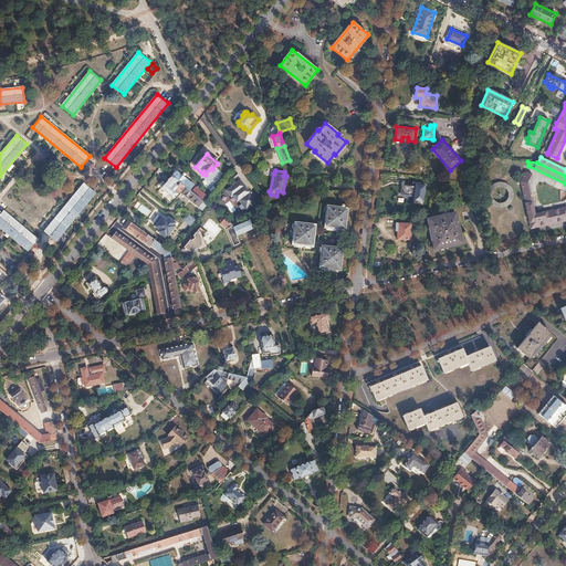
[(176,171),(171,176),(190,190),(195,186),(189,181),(189,182),(185,179),(186,178),(180,174),(179,174),(176,171)]
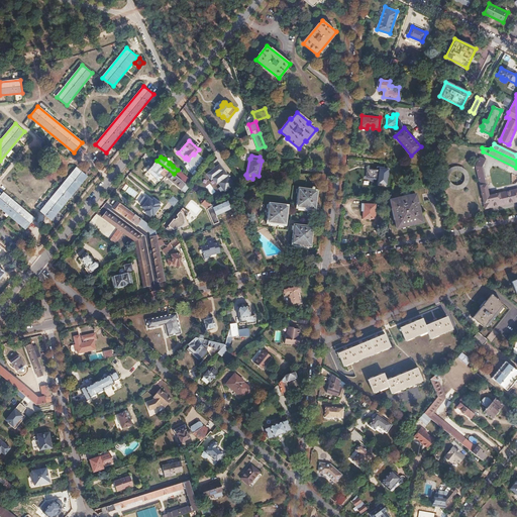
[(481,158),(477,166),(486,208),(516,200),(516,189),(489,196),(482,167),(486,160),(481,158)]
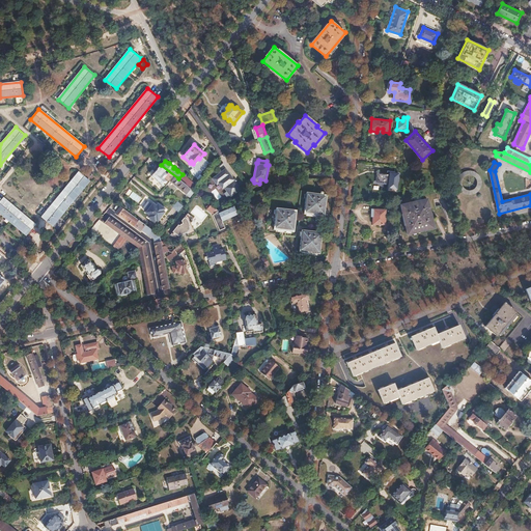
[(161,165),(151,176),(164,186),(168,180),(171,176),(174,178),(171,183),(182,191),(187,186),(186,186),(178,178),(161,165)]
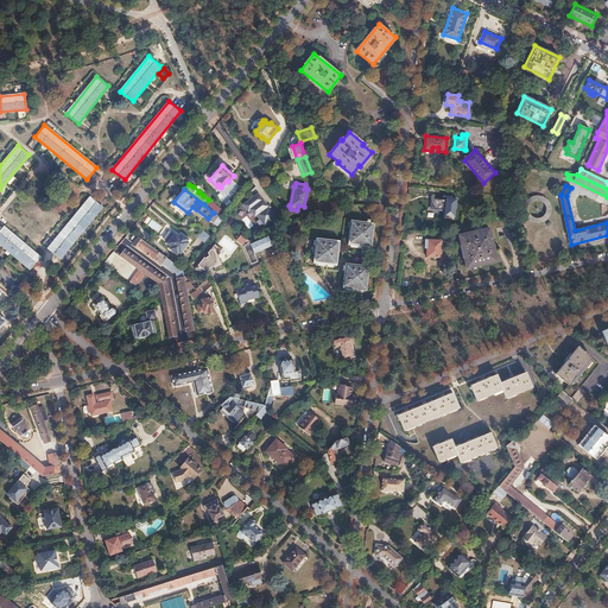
[(267,206),(257,191),(241,203),(247,213),(251,210),(254,215),(267,206)]
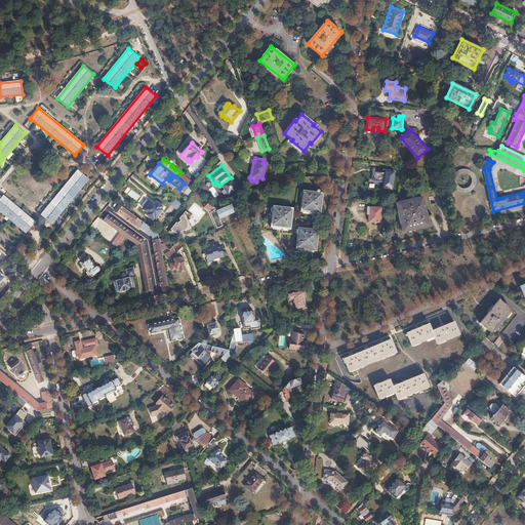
[(78,169),(41,214),(51,224),(88,178),(78,169)]
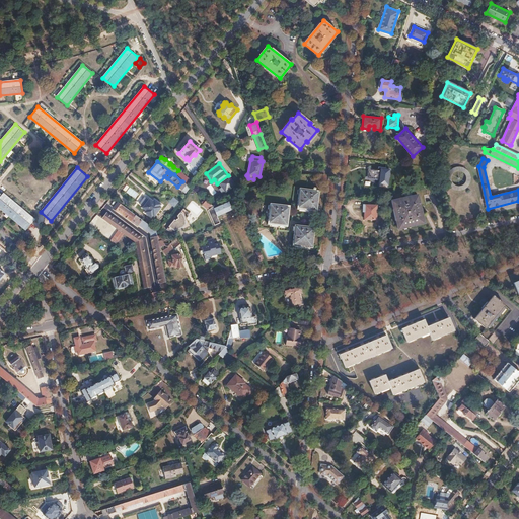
[(390,170),(380,168),(378,186),(387,187),(390,170)]
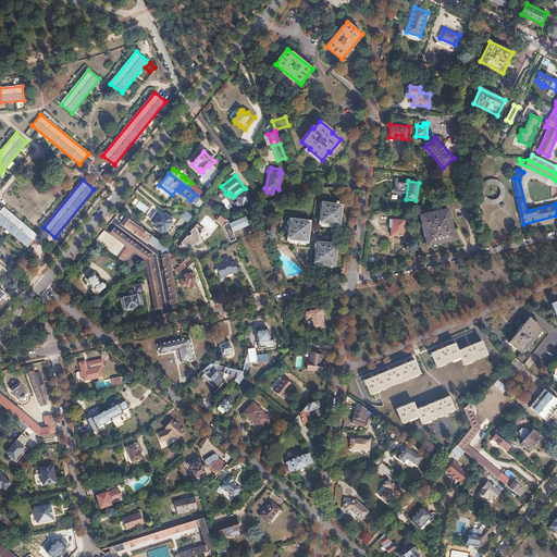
[(495,205),(508,193),(499,183),(486,195),(495,205)]
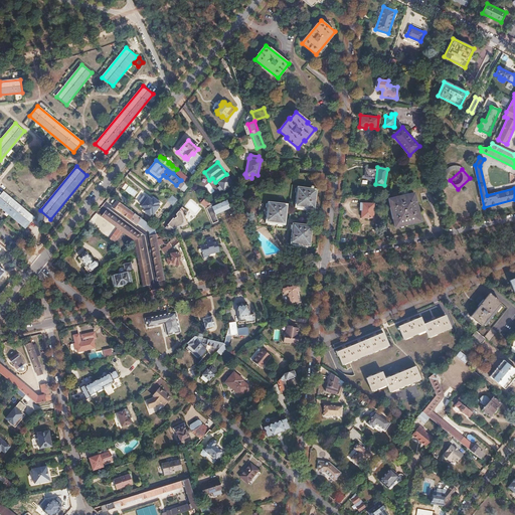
[(205,186),(211,194),(214,191),(208,183),(205,186)]
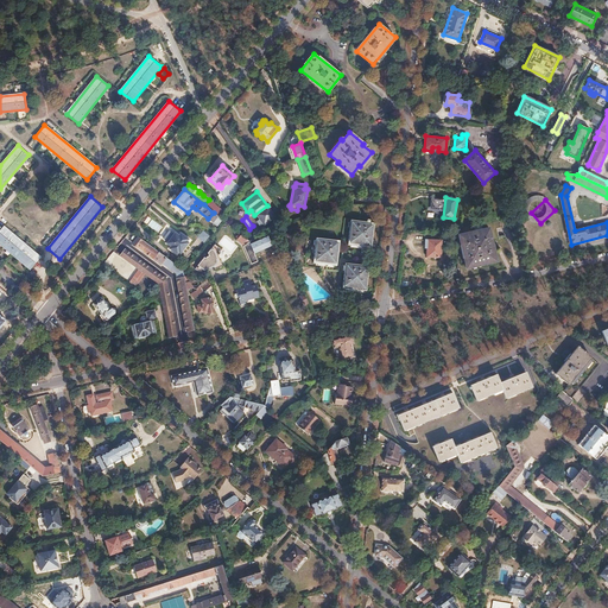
[(352,220),(348,245),(360,246),(371,247),(374,222),(352,220)]
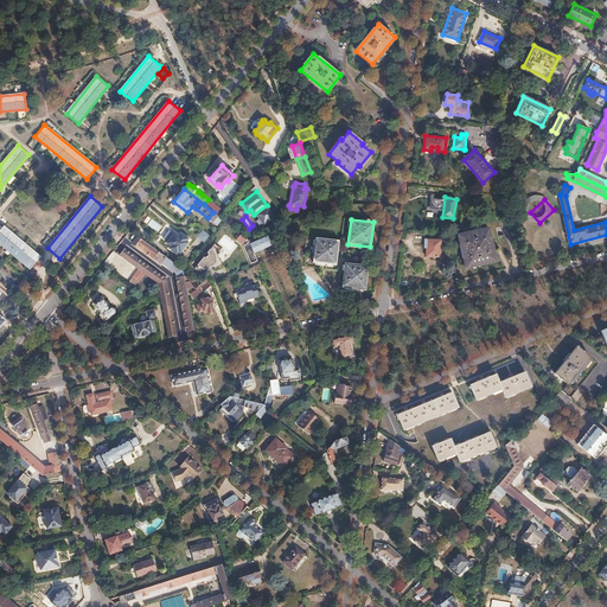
[(225,222),(221,227),(240,241),(237,244),(238,246),(237,247),(240,249),(243,246),(251,263),(257,261),(254,254),(250,244),(249,242),(244,237),(225,222)]
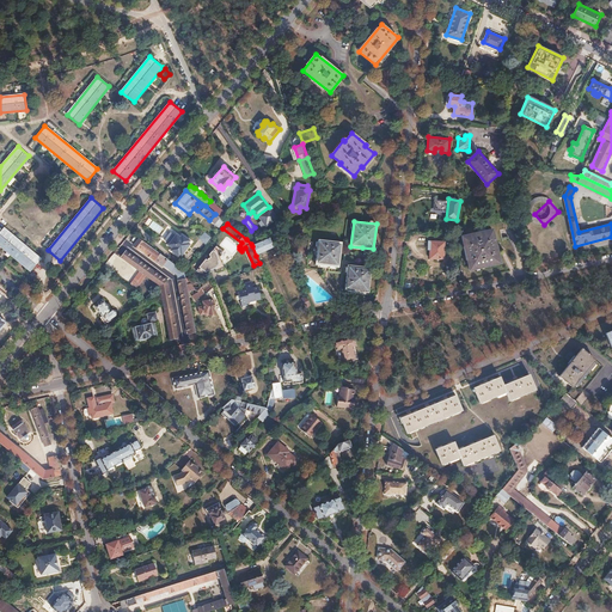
[(4,227),(0,231),(0,245),(31,270),(41,258),(4,227)]
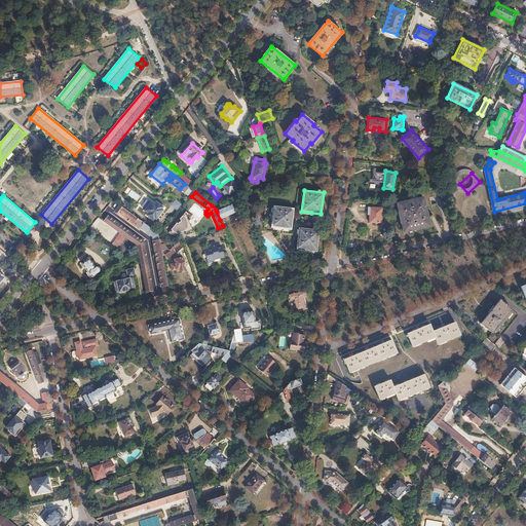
[(400,202),(398,203),(399,210),(400,214),(401,214),(403,220),(402,221),(404,232),(409,230),(409,229),(424,225),(424,227),(430,226),(427,215),(426,215),(425,209),(426,209),(423,197),(418,198),(418,199),(403,203),(403,201),(400,202)]
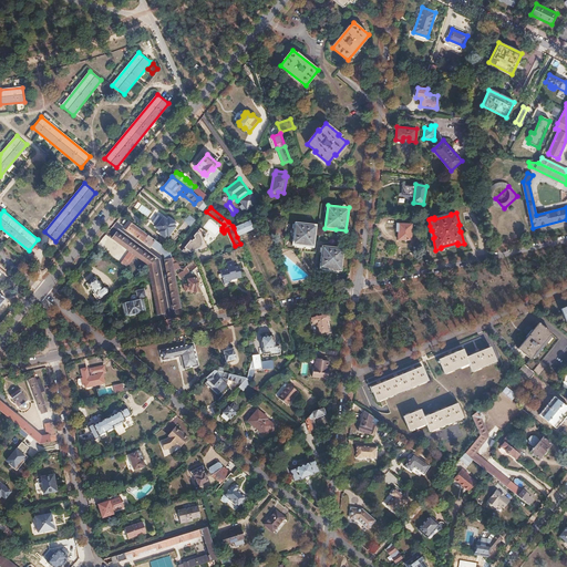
[(157,216),(152,223),(156,226),(155,228),(160,232),(157,234),(166,240),(167,238),(168,238),(177,228),(176,227),(177,225),(168,218),(167,222),(163,218),(163,219),(157,216)]
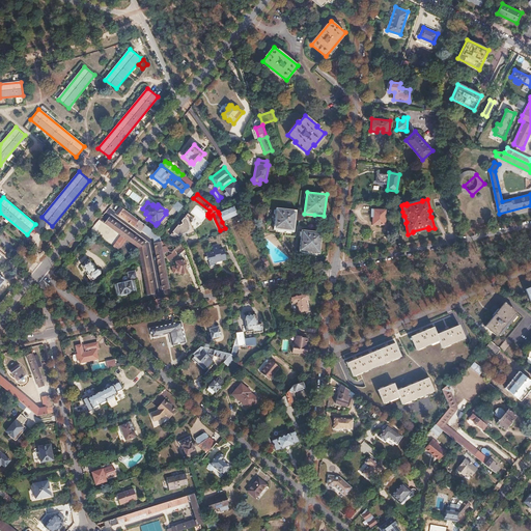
[(184,207),(177,202),(172,208),(178,214),(184,207)]
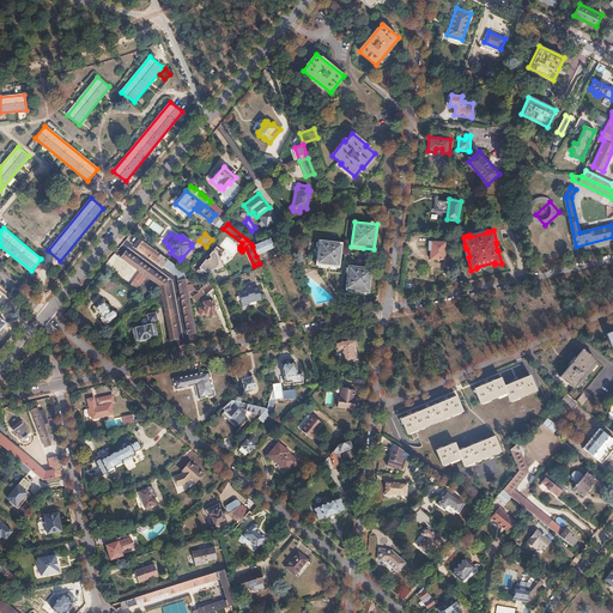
[(135,236),(129,243),(134,247),(134,246),(139,249),(140,248),(145,252),(144,253),(163,267),(164,265),(177,275),(189,334),(195,332),(188,292),(187,285),(183,272),(135,236)]
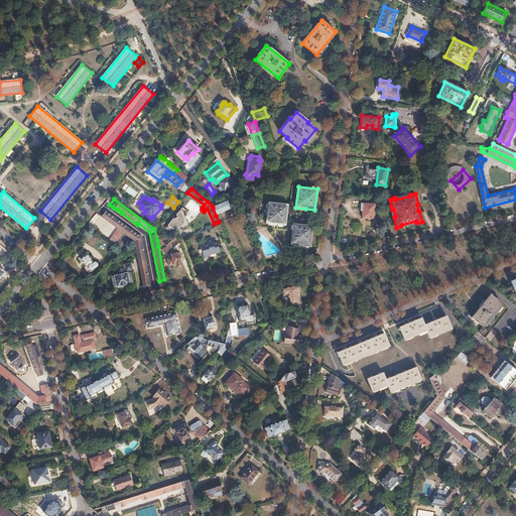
[(228,201),(213,208),(216,216),(221,213),(221,215),(225,213),(224,212),(231,209),(228,201)]
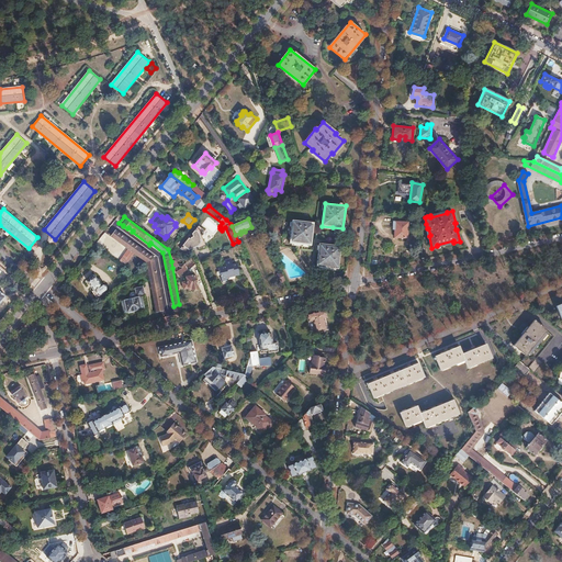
[(293,220),(290,242),(301,244),(312,245),(315,222),(293,220)]
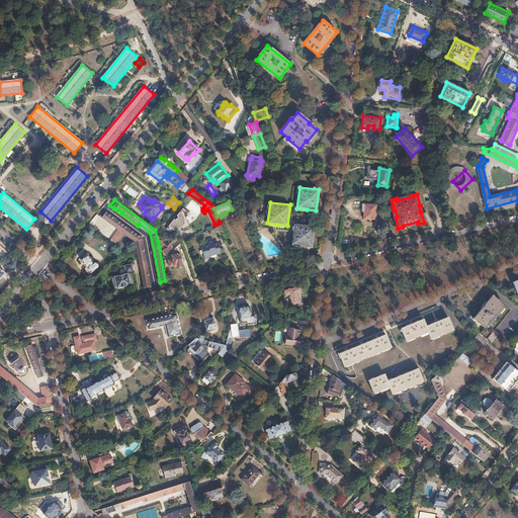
[(365,204),(364,219),(376,220),(376,204),(365,204)]
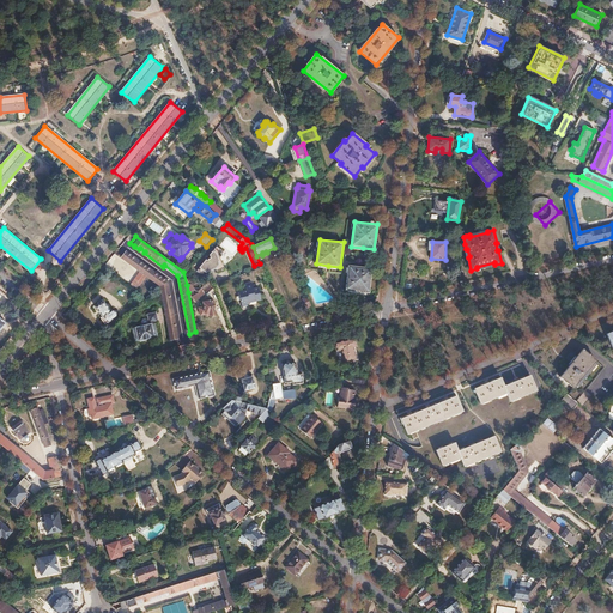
[(206,259),(196,271),(198,272),(199,272),(200,272),(201,273),(202,273),(204,272),(205,272),(216,268),(217,271),(224,268),(222,263),(223,263),(219,255),(223,252),(216,247),(210,255),(211,258),(208,259),(207,259),(207,260),(206,259)]
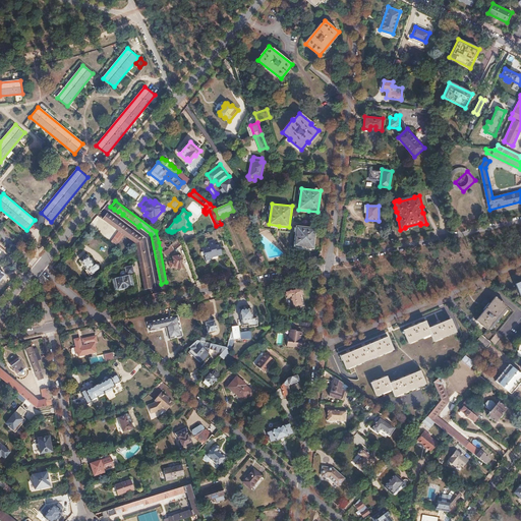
[(108,215),(104,220),(119,230),(125,235),(135,243),(136,247),(145,287),(151,286),(141,239),(108,215)]
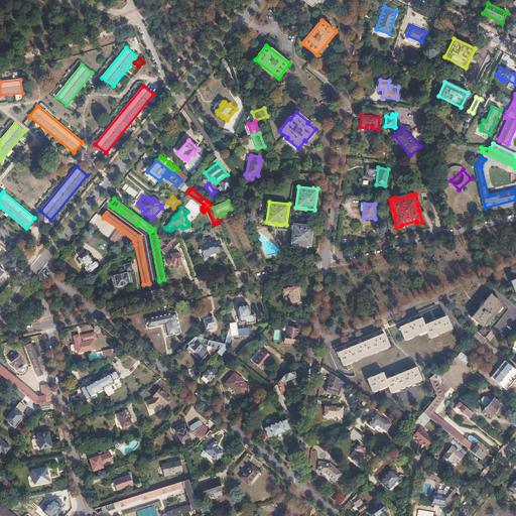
[(293,223),(291,244),(302,245),(310,246),(313,225),(293,223)]
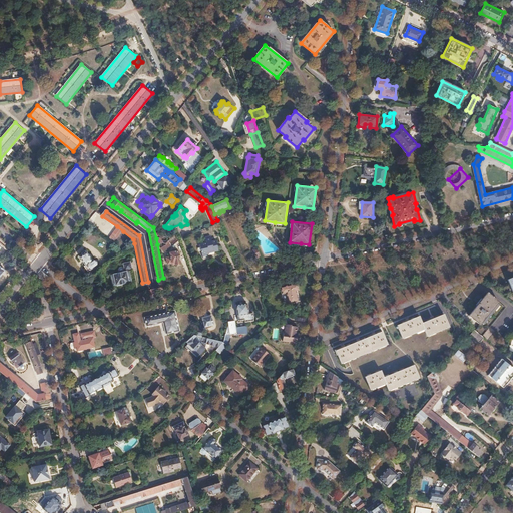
[(123,231),(117,226),(109,238),(115,242),(123,231)]
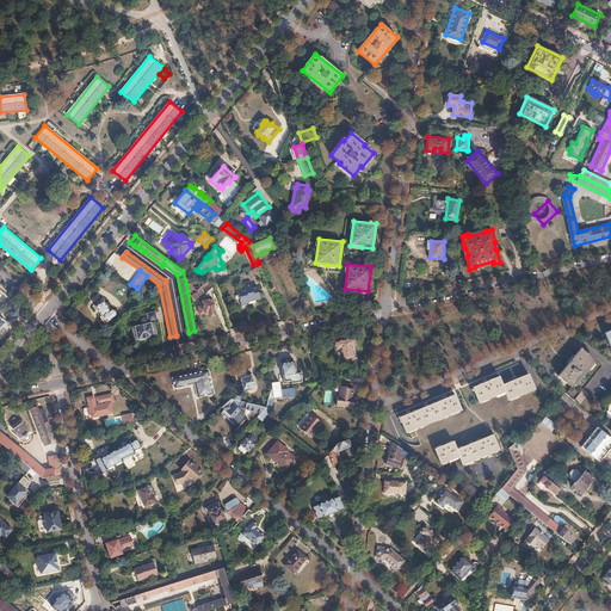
[(202,290),(192,295),(195,300),(204,294),(214,285),(208,279),(199,288),(202,290)]
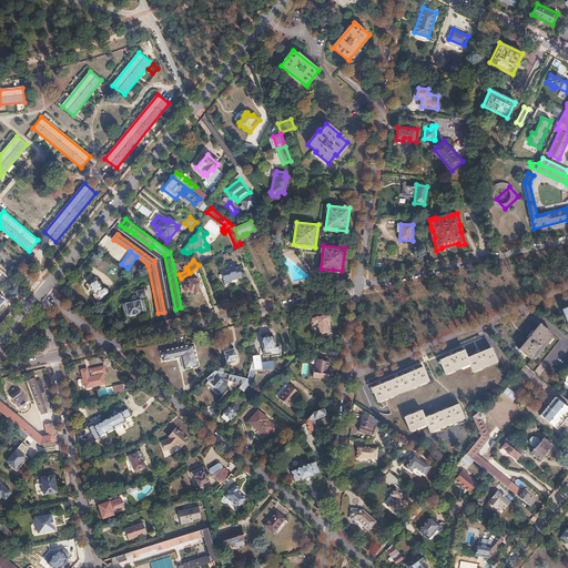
[(229,267),(221,270),(224,284),(231,282),(230,277),(236,276),(236,277),(242,276),(240,265),(234,266),(234,264),(227,265),(229,267)]
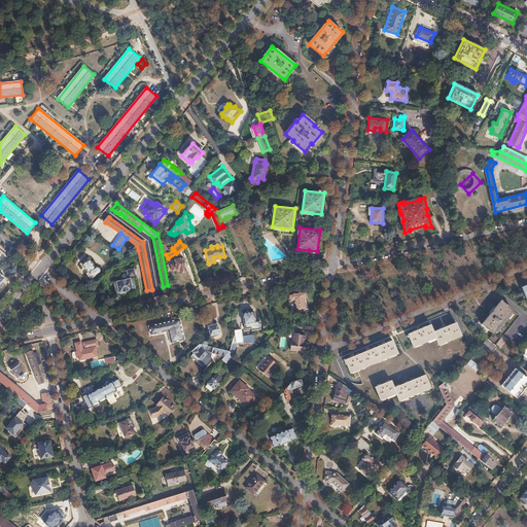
[(174,264),(171,265),(172,271),(180,270),(180,272),(185,271),(183,257),(174,259),(175,261),(174,261),(174,264)]
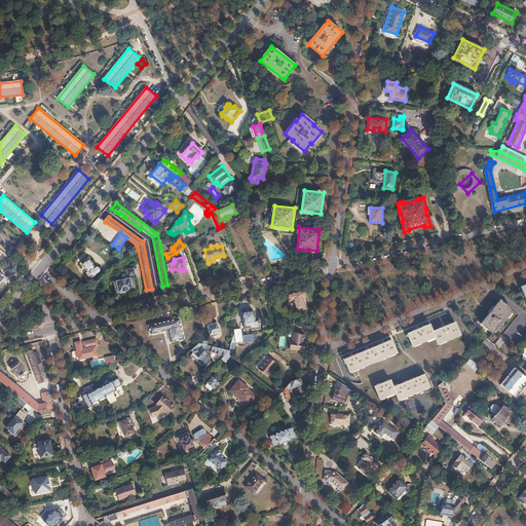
[(84,262),(81,263),(87,272),(88,272),(91,277),(99,272),(100,270),(98,267),(96,267),(94,268),(88,259),(87,260),(86,258),(85,258),(83,259),(83,261),(84,262)]
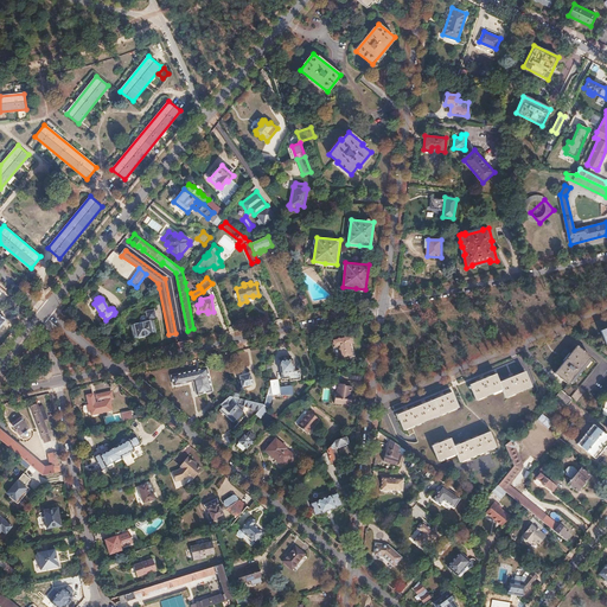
[(146,321),(129,326),(133,339),(155,333),(152,320),(155,320),(153,310),(145,312),(146,321)]
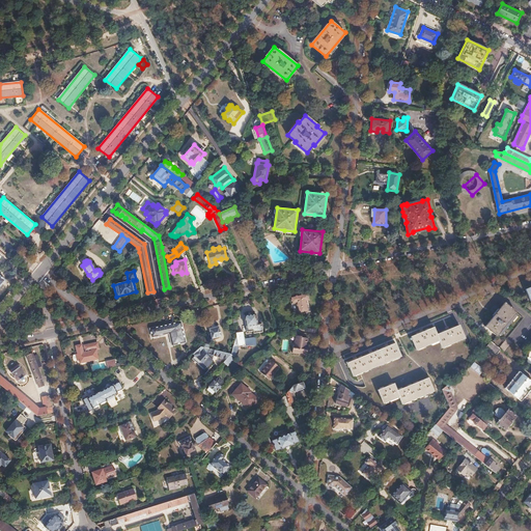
[(308,294),(290,297),(291,304),(297,303),(299,314),(308,312),(306,301),(309,300),(308,294)]
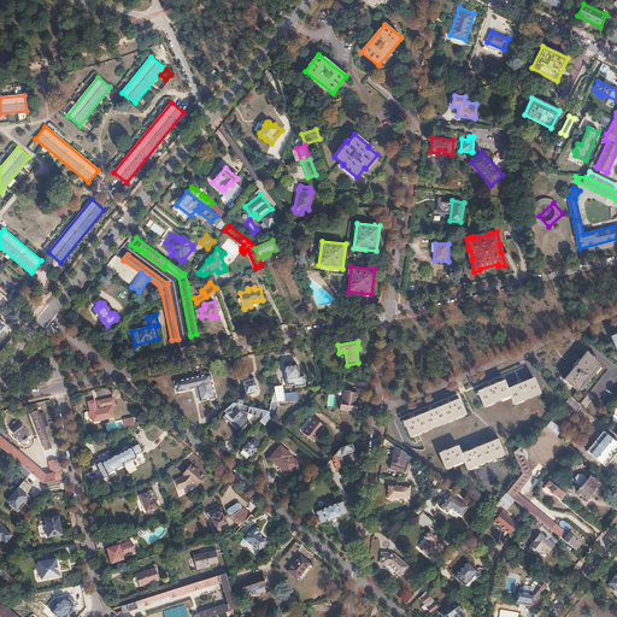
[(586,352),(563,378),(577,391),(599,362),(586,352)]
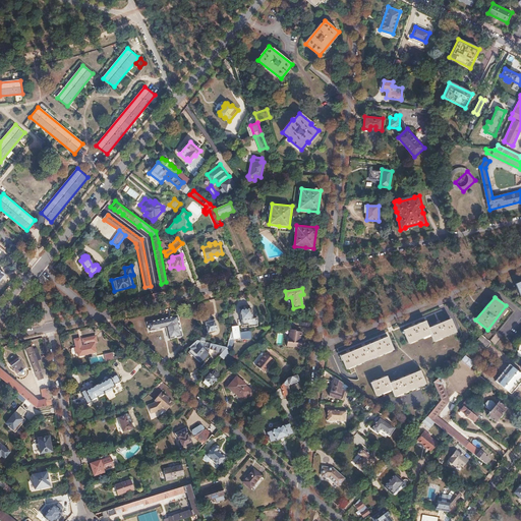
[(251,307),(240,309),(243,326),(249,325),(250,327),(258,325),(257,316),(253,317),(251,307)]
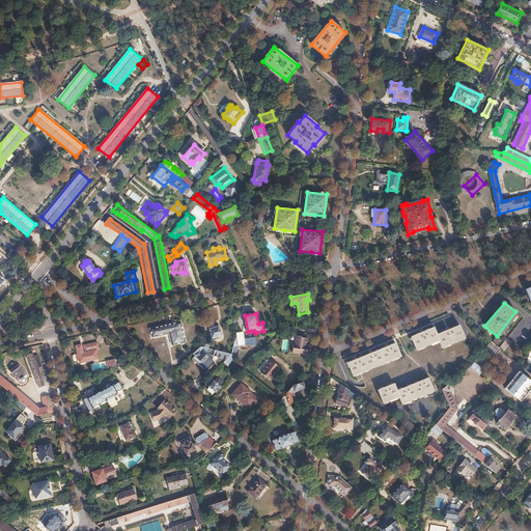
[(180,322),(149,328),(151,337),(169,333),(171,345),(186,342),(180,322)]
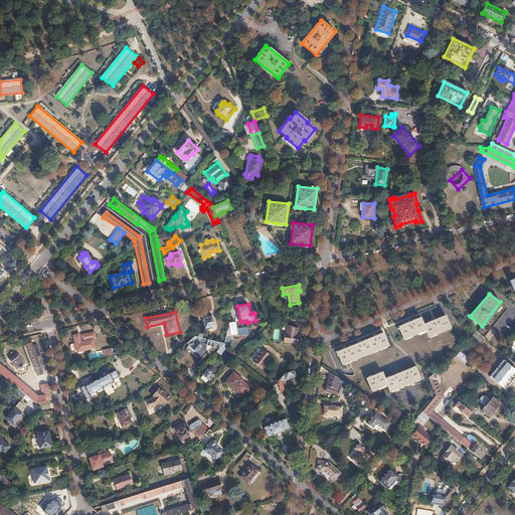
[(420,317),(398,326),(403,339),(425,330),(428,337),(451,328),(445,315),(423,324),(420,317)]
